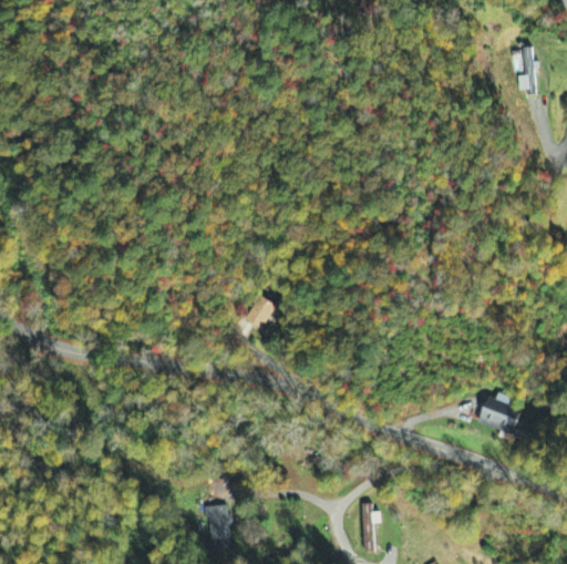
[(535,92),(534,45),(523,47),(523,74),(517,74),(517,92),(535,92)]
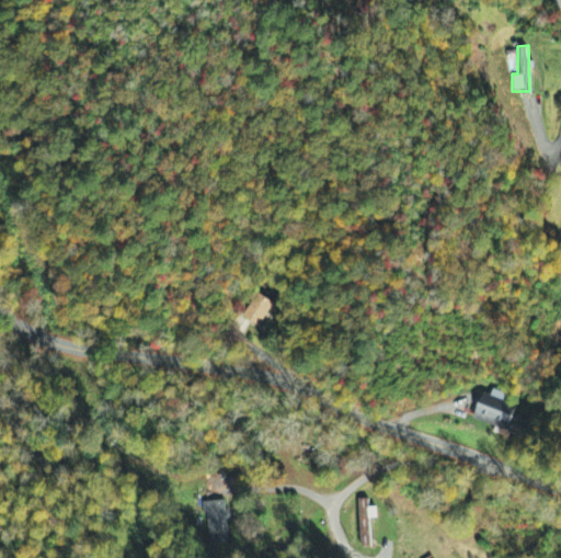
[(261,326),(274,302),(255,291),(241,315),(261,326)]
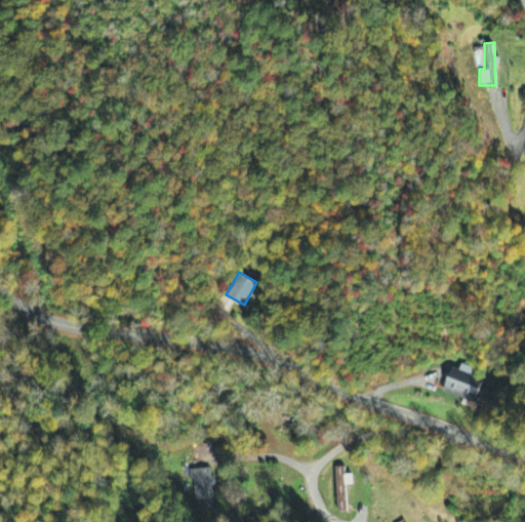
[(472,367),(456,361),(444,390),(475,401),(483,379),(470,373),(472,367)]
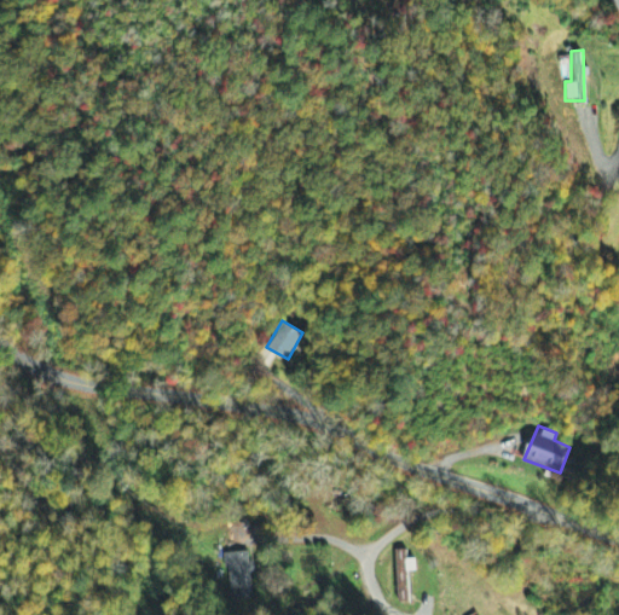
[(408,549),(395,549),(398,602),(410,601),(409,570),(417,570),(416,557),(408,558),(408,549)]
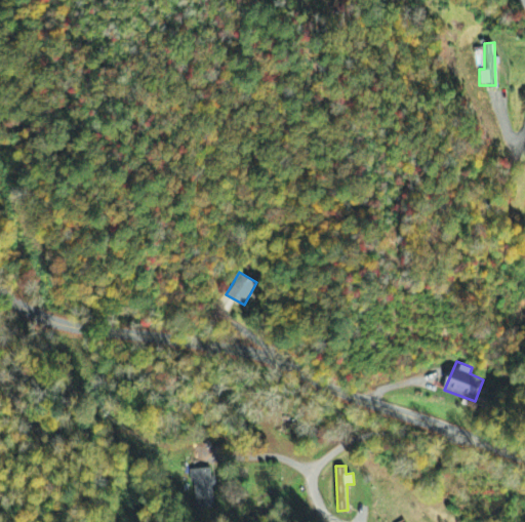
[(194,509),(216,508),(215,475),(211,475),(210,468),(192,468),(194,509)]
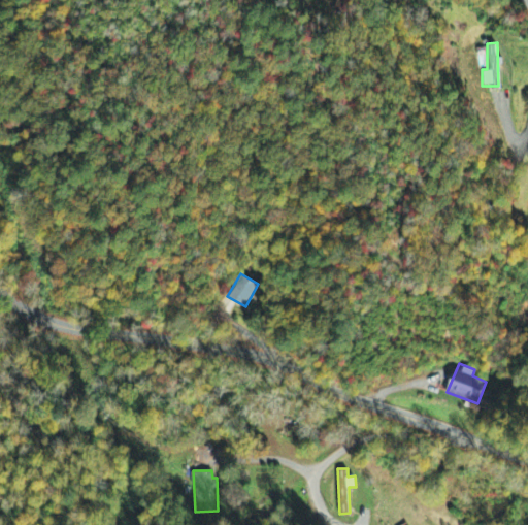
All buildings are outlined.
